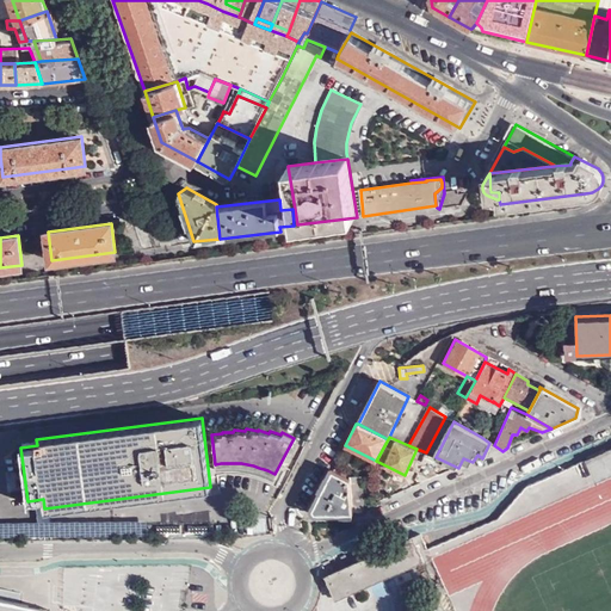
[(596,483),(610,475),(610,450),(591,460),(586,462),(596,483)]
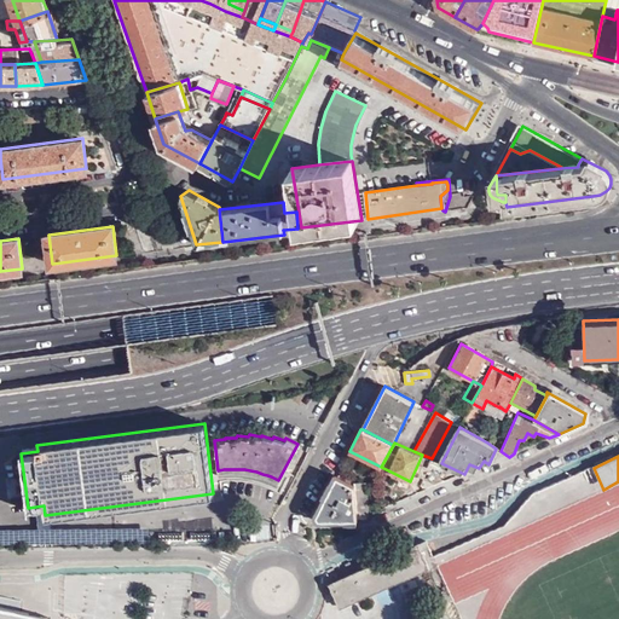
[(354,484),(335,475),(314,515),(316,520),(357,521),(356,484),(354,484)]
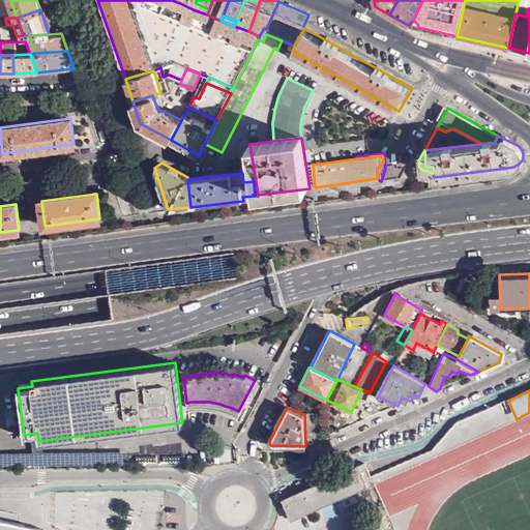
[(304,414),(305,446),(316,445),(314,413),(304,413),(304,414)]
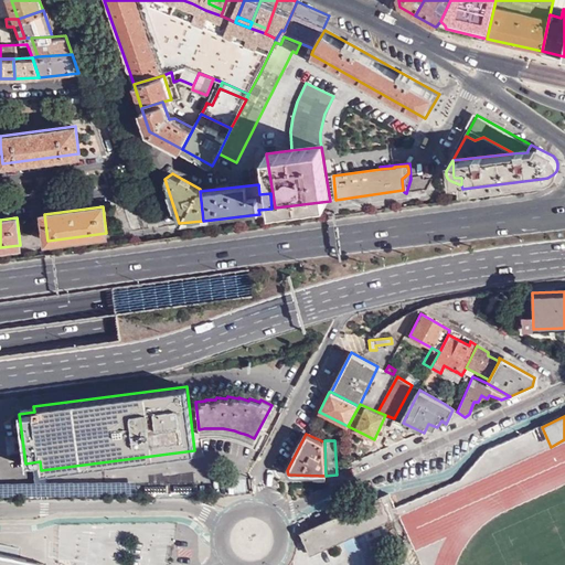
[(398,518),(387,493),(298,533),(308,557),(398,518)]
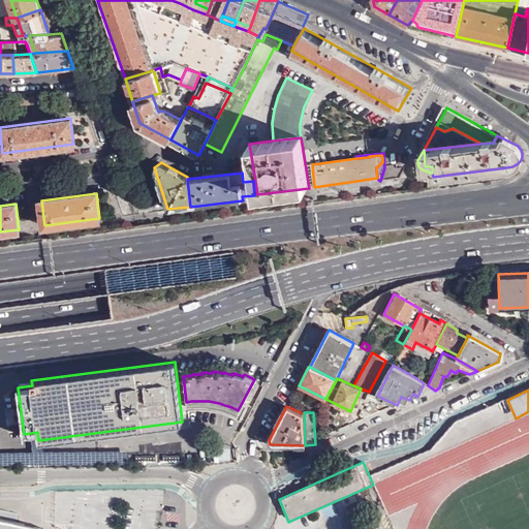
[(0,528),(42,528),(42,527),(6,518),(0,516),(0,528)]
